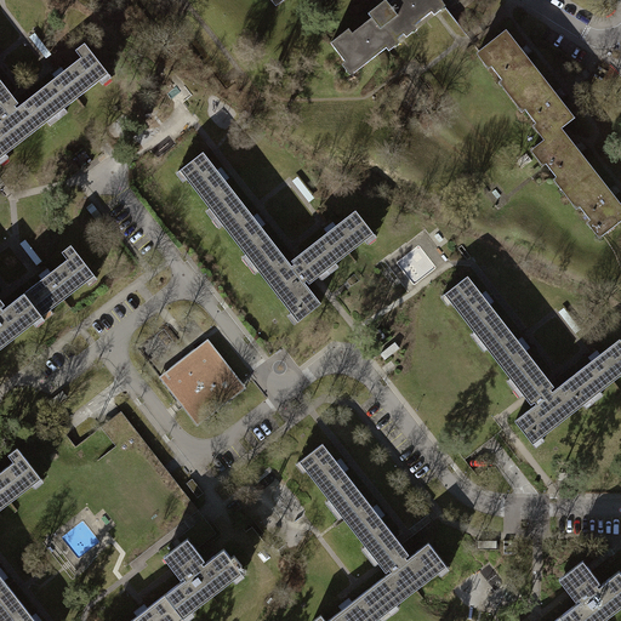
[(348,29),(330,44),(354,74),(404,34),(402,32),(411,24),(414,27),(432,12),(431,10),(442,1),(439,0),(385,0),(368,15),(374,23),(355,38),(348,29)]
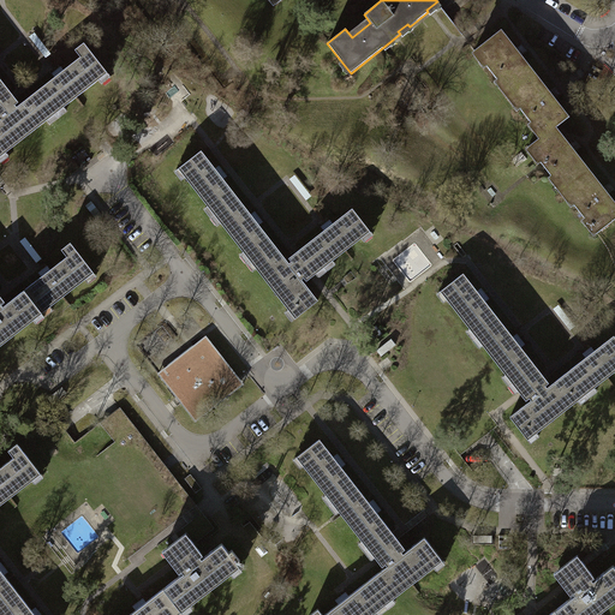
[(508,94),(535,73),(501,30),(473,51),(508,94)]
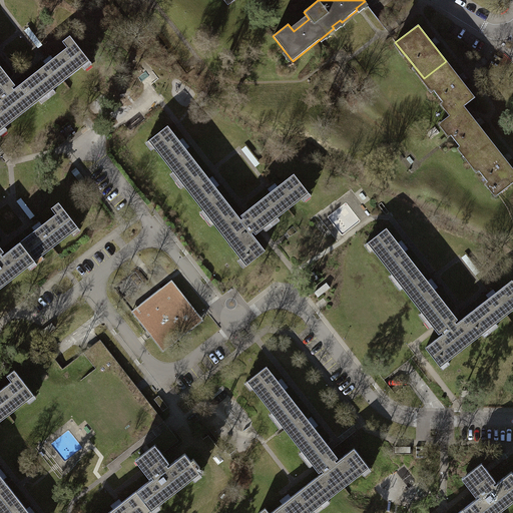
[(0,129),(88,59),(73,40),(17,85),(0,63),(0,129)]
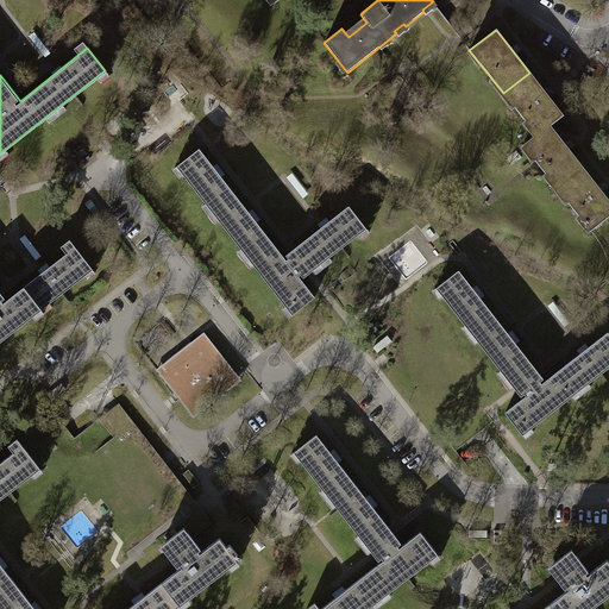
[(529,73),(503,93),(535,136),(550,125),(563,114),(529,73)]
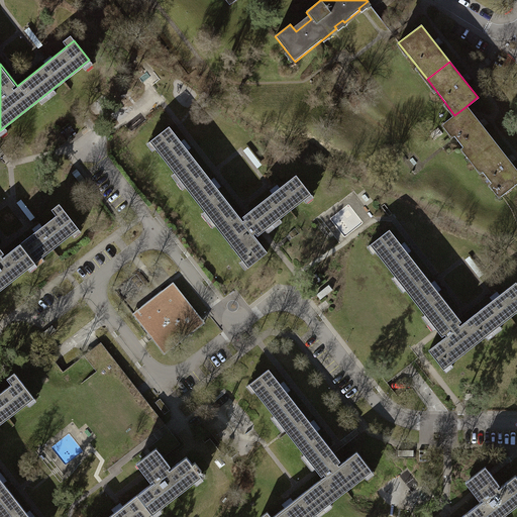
[(473,160),(495,142),(467,106),(454,115),(444,123),(473,160)]
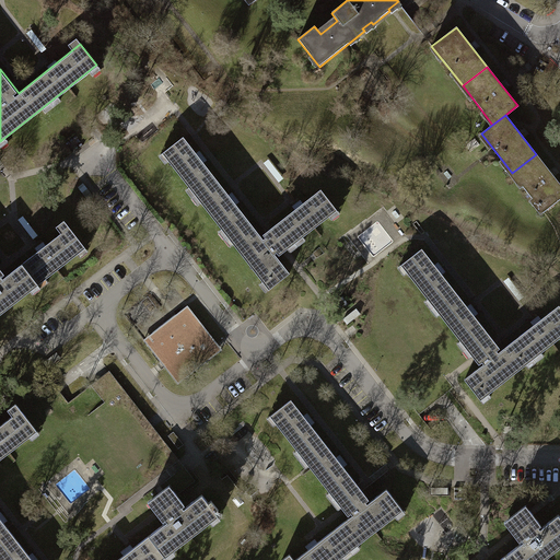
[(197,193),(216,178),(200,160),(203,156),(201,153),(197,155),(183,137),(165,151),(171,159),(168,160),(189,187),(191,186),(197,193)]
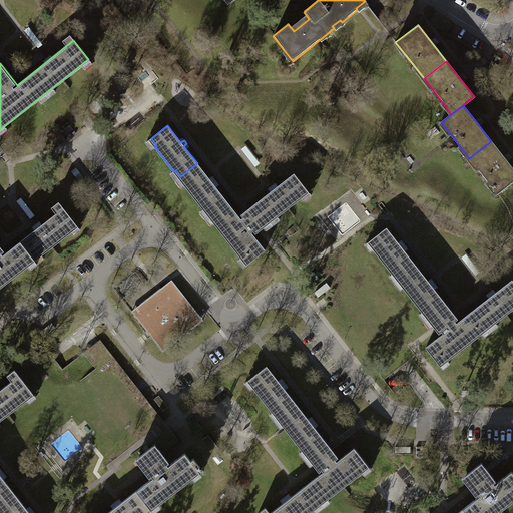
[(512,169),(491,141),(469,158),(497,194),(512,181),(512,169)]
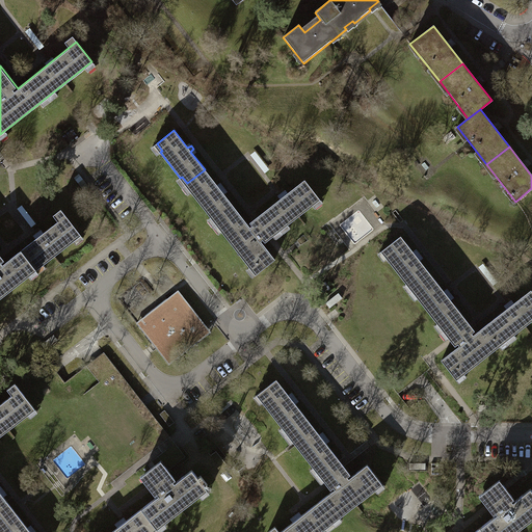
[(218,223),(236,210),(220,191),(224,188),(221,184),(218,187),(205,169),(187,183),(193,190),(190,192),(211,218),(213,216),(218,223)]
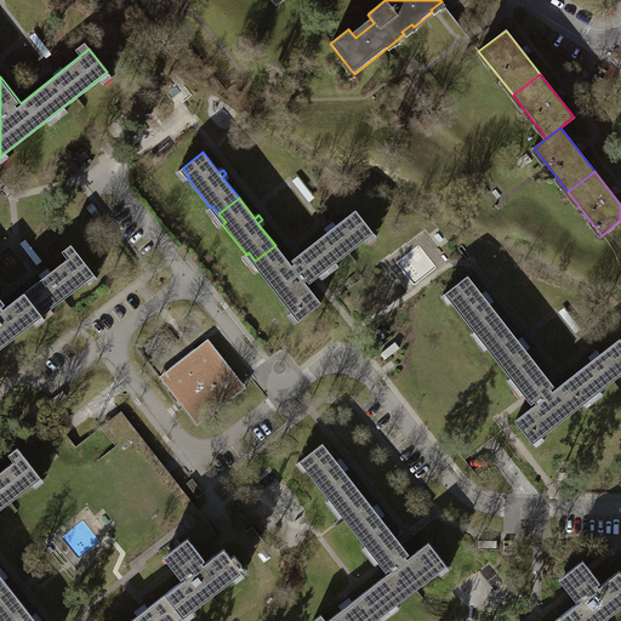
[(309,246),(324,266),(332,260),(335,263),(365,240),(363,237),(370,229),(355,210),(335,226),(331,222),(328,224),(331,229),(309,246)]
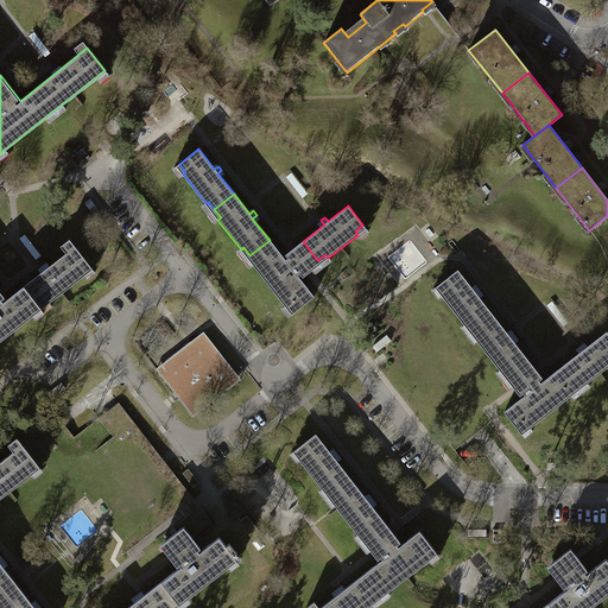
[(23,287),(37,306),(45,299),(49,303),(84,276),(81,272),(89,265),(69,239),(59,246),(65,253),(49,266),(46,263),(40,266),(44,271),(23,287)]
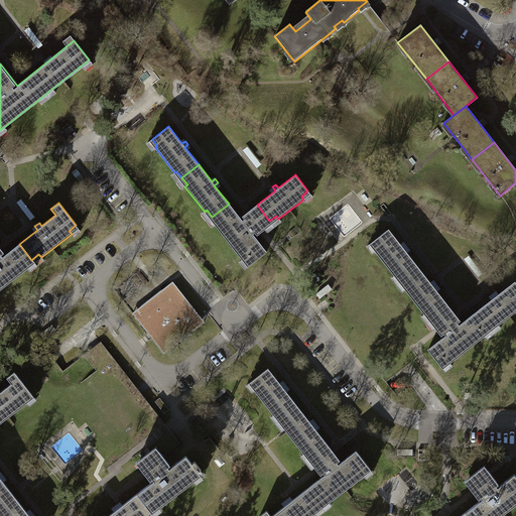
[(269,221),(257,205),(242,217),(244,220),(242,221),(229,204),(212,217),(217,223),(215,225),(242,260),(245,258),(250,265),(266,252),(252,234),(254,233),(256,236),(271,224),(269,221)]
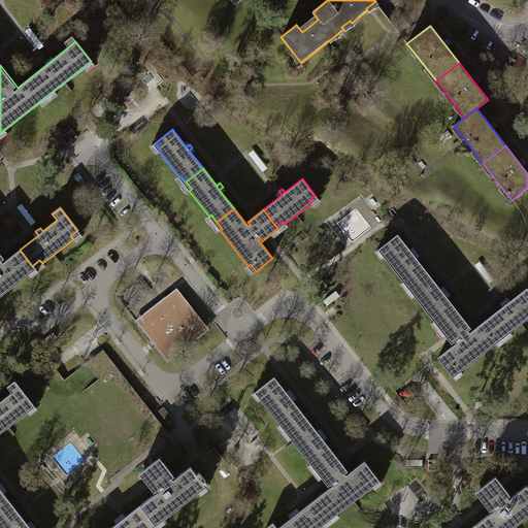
[(406,279),(411,287),(428,274),(414,256),(418,253),(415,249),(410,252),(397,235),(382,248),(387,254),(384,257),(403,283),(406,279)]
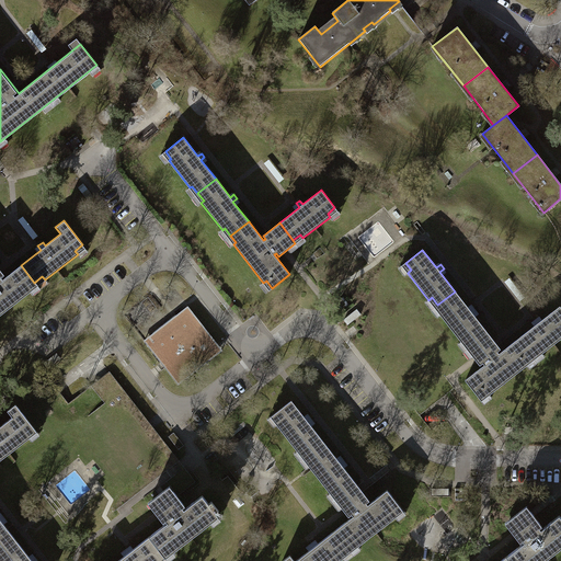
[(34,283),(21,265),(2,281),(0,278),(3,276),(0,271),(0,313),(30,290),(27,287),(34,283)]
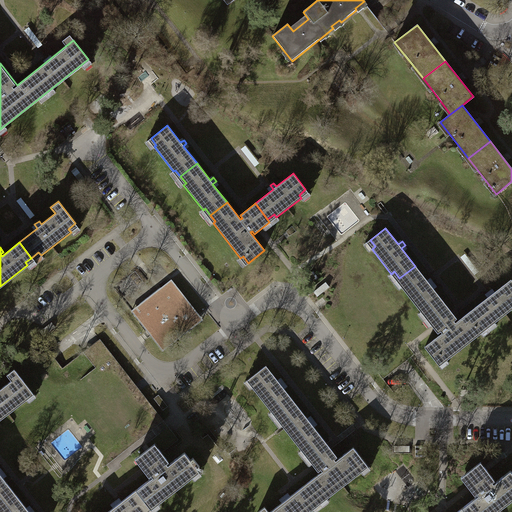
[(428,282),(415,266),(399,278),(403,284),(401,286),(421,312),(424,309),(429,316),(445,304),(431,286),(434,283),(432,280),(428,282)]
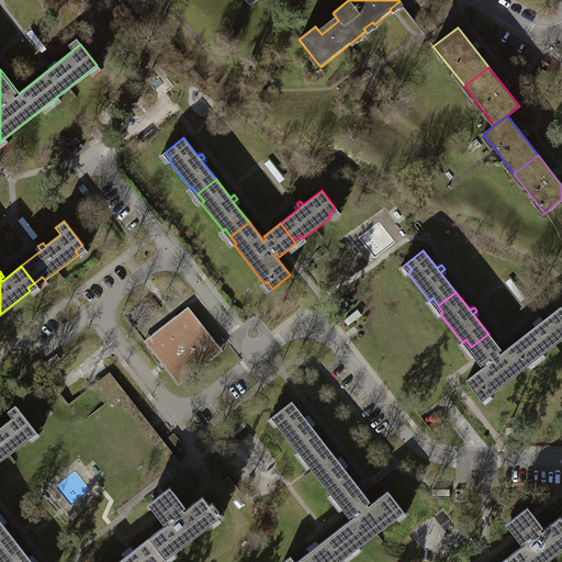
[(539,324),(518,339),(532,357),(539,351),(542,356),(561,339),(561,307),(561,306),(542,321),(539,317),(536,319),(539,324)]
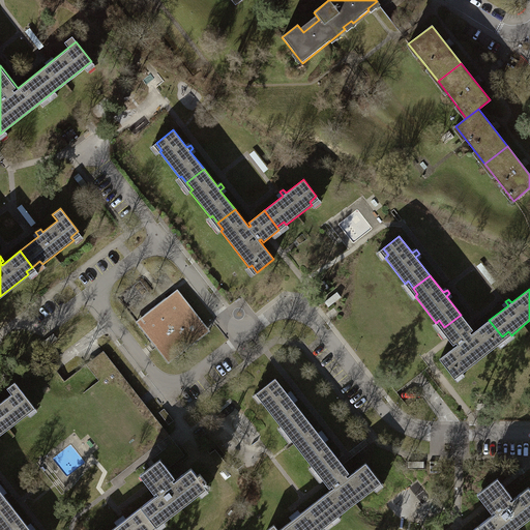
[(336,292),(323,301),(327,307),(341,298),(336,292)]
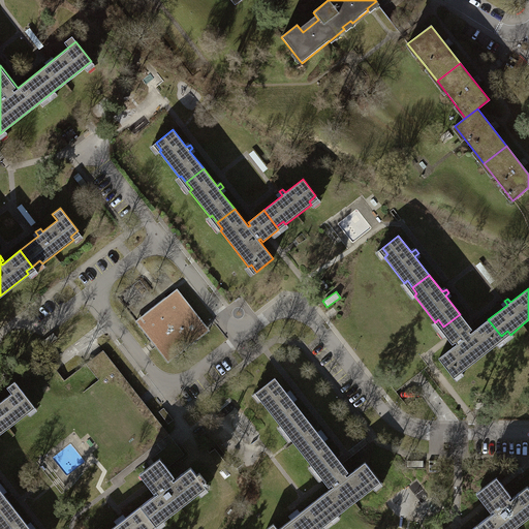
[(174,298),(142,322),(166,355),(199,330),(174,298)]
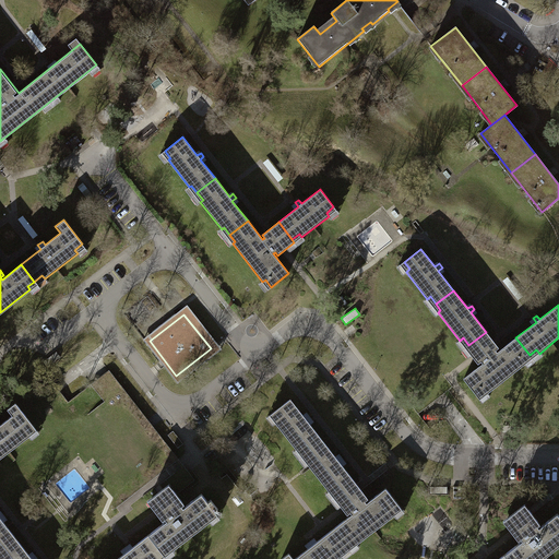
[(498,347),(486,332),(468,345),(465,347),(477,363),(480,360),(483,364),(463,378),(477,396),(485,390),(487,393),(525,365),(522,360),(530,355),(515,337),(496,353),(494,351),(498,347)]
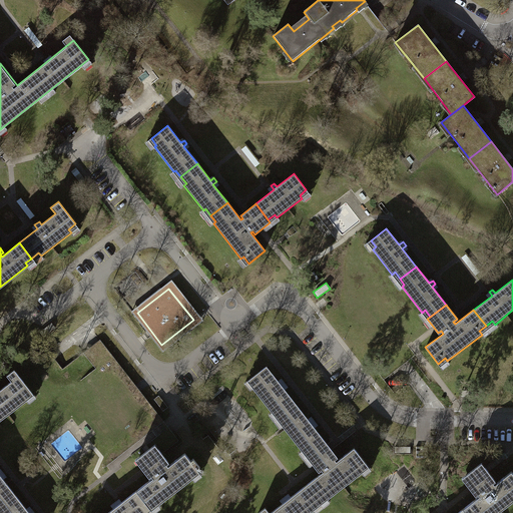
[(52,323),(39,332),(43,337),(55,328),(52,323)]
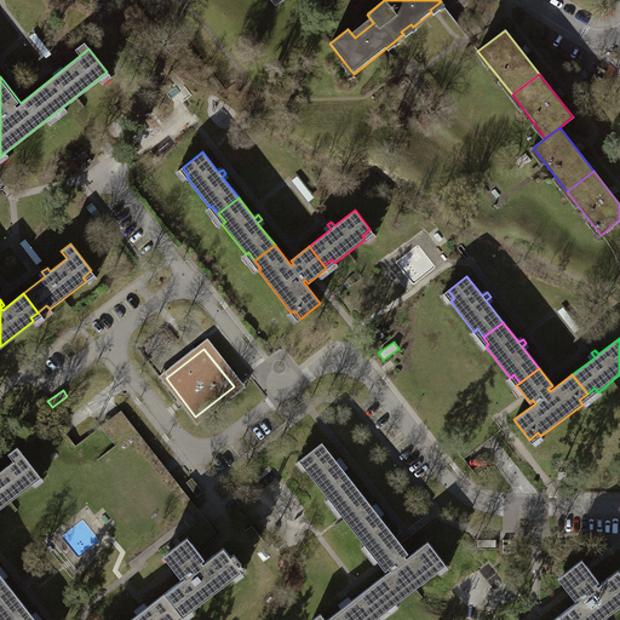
[(332,495),(338,504),(357,489),(340,466),(344,464),(342,459),(338,463),(322,442),(302,458),(309,465),(305,469),(328,498),(332,495)]
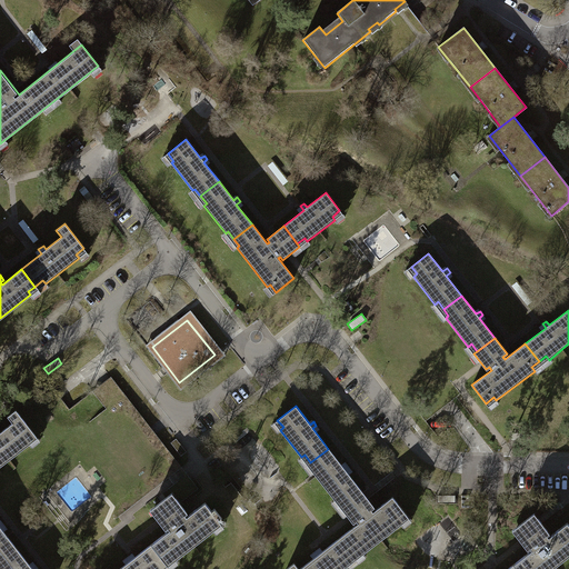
[(0,466),(30,442),(27,440),(35,433),(16,410),(8,416),(12,422),(0,431),(0,466)]
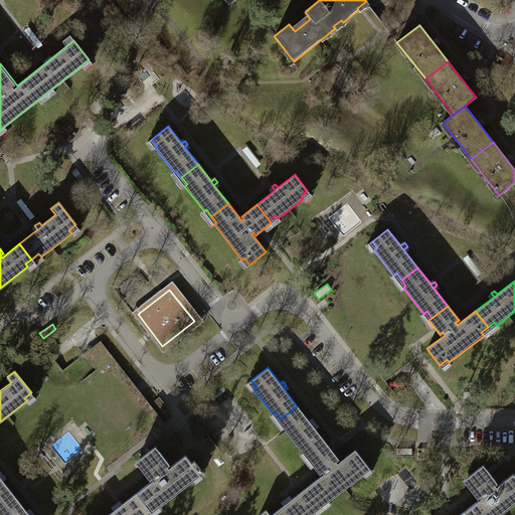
[(160,396),(154,400),(163,412),(169,408),(160,396)]
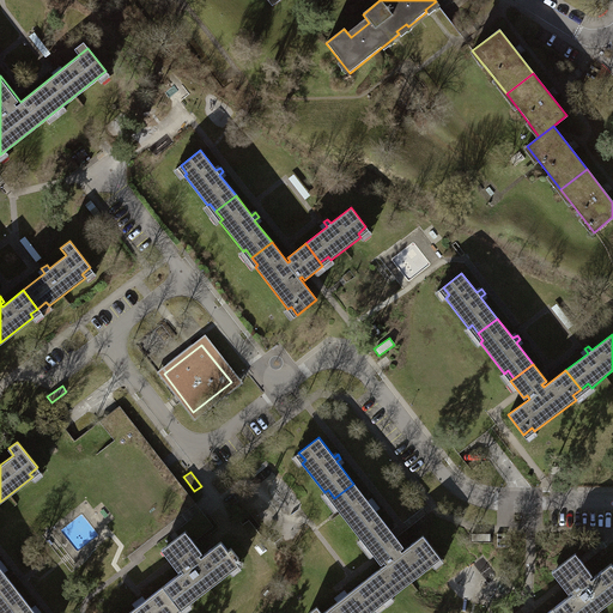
[(364,536),(370,544),(389,529),(353,484),(334,498),(340,505),(337,509),(360,539),(364,536)]
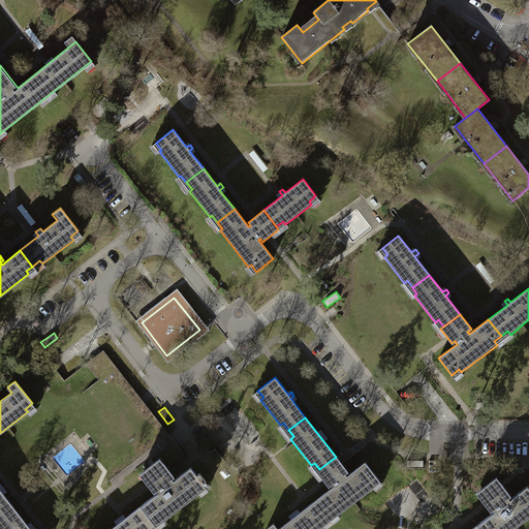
[(333,487),(315,500),(329,518),(335,512),(337,515),(373,487),(370,484),(378,477),(365,461),(346,476),(345,474),(348,471),(336,457),(319,469),(316,472),(329,487),(332,485),(333,487)]
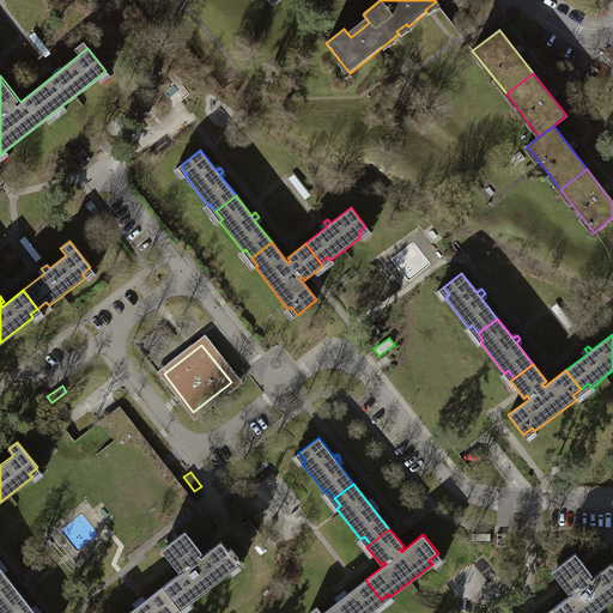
[(183,570),(163,586),(178,605),(186,599),(188,602),(230,570),(228,566),(238,558),(230,547),(228,550),(220,540),(201,556),(199,554),(202,552),(189,535),(186,538),(181,533),(164,546),(169,551),(165,554),(178,570),(181,568),(183,570)]
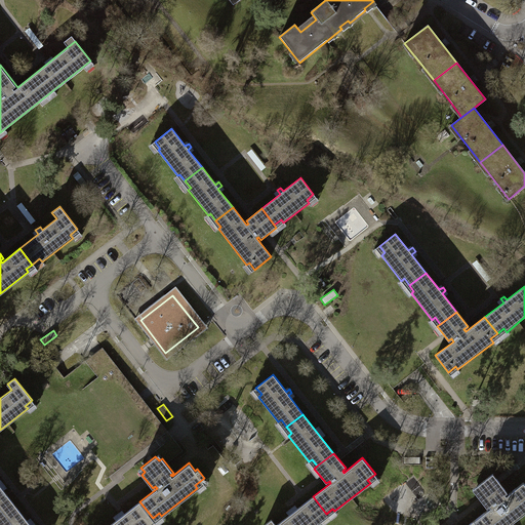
[(475,521),(478,524),(509,524),(524,513),(524,484),(524,482),(507,495),(506,494),(508,492),(499,482),(493,474),(474,489),(481,500),(487,508),(489,507),(491,508),(475,521)]
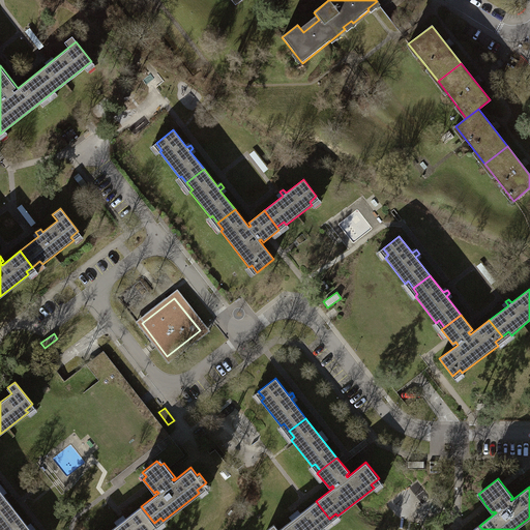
[(0,521),(15,510),(1,493),(4,491),(2,488),(0,489),(0,521)]
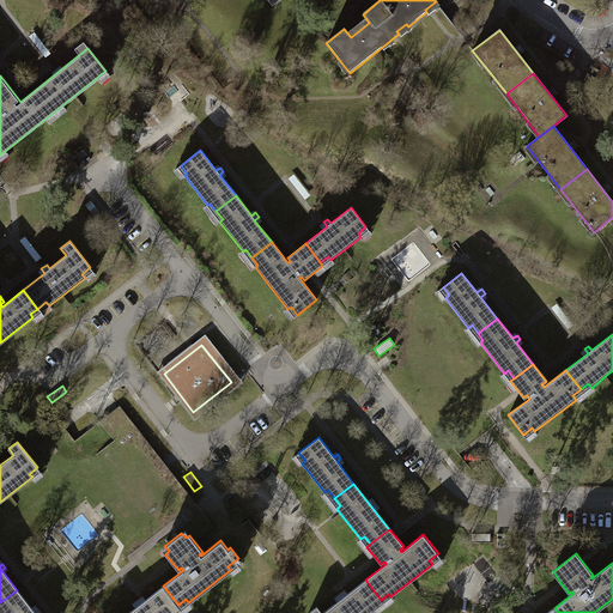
[(372,606),(381,600),(365,580),(344,596),(340,593),(337,595),(340,599),(321,612),(316,607),(307,612),(368,612),(375,608),(372,606)]
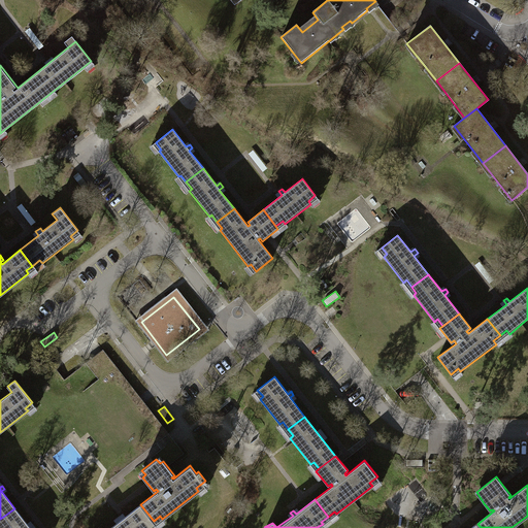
[(146,527),(154,521),(140,504),(122,520),(119,516),(116,518),(119,522),(109,527),(98,527),(99,527),(98,527),(146,527)]
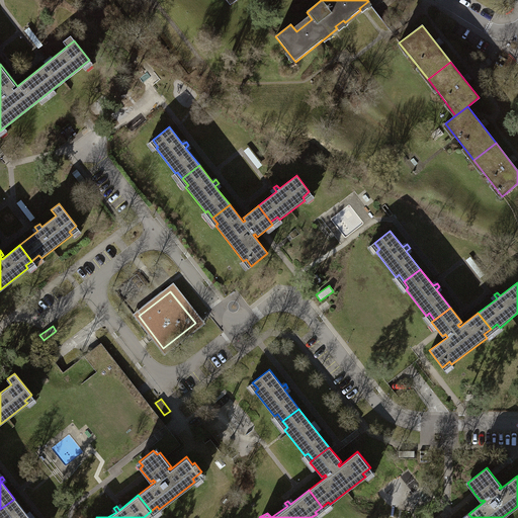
[(14,499),(0,509),(0,513),(3,517),(34,517),(35,517),(32,514),(29,517),(14,499)]
